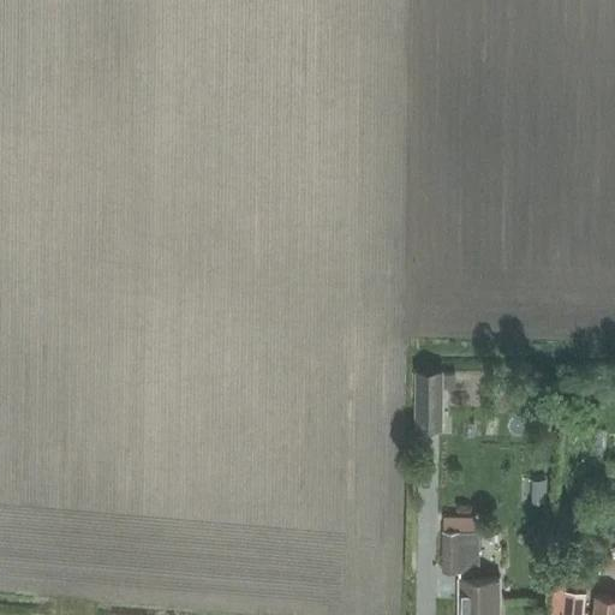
[(442,428),(442,369),(415,369),(415,427),(442,428)]
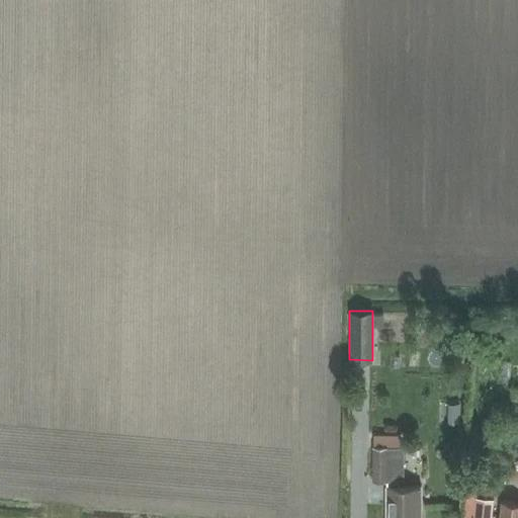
[(382,314),(372,314),(372,326),(377,326),(382,326),(382,314)]
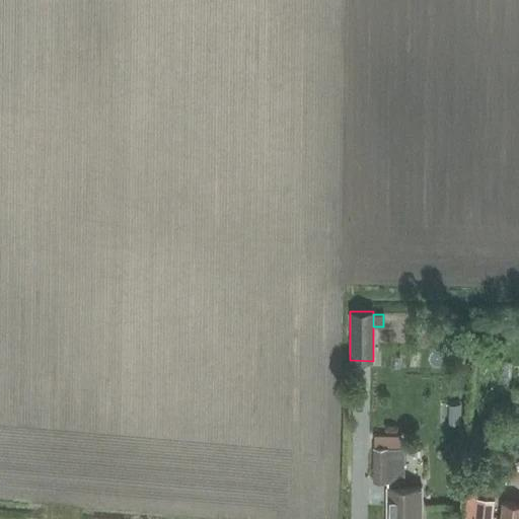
[(470,428),(469,440),(478,440),(478,428),(470,428)]
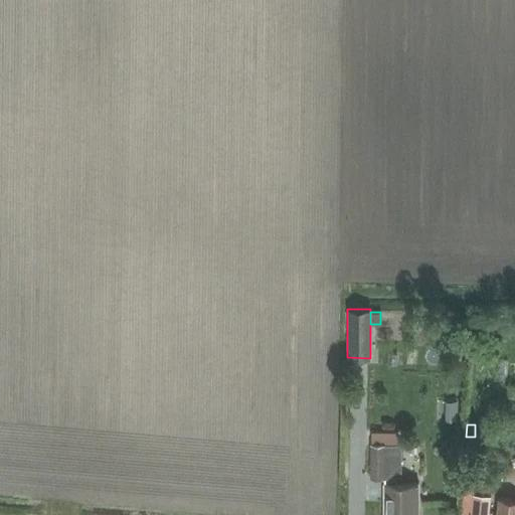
[(400,444),(370,444),(370,477),(383,477),(382,514),(416,514),(417,483),(400,483),(400,444)]
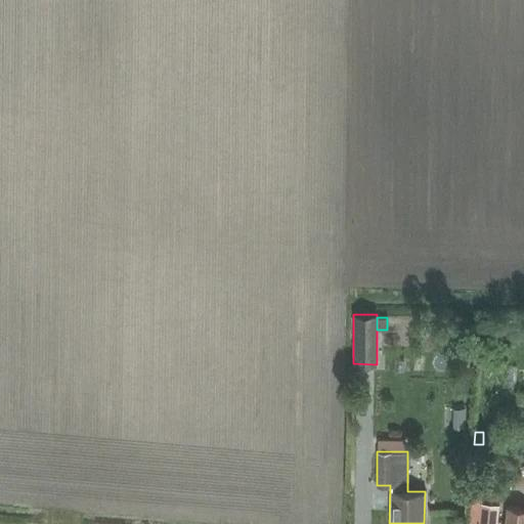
[(523,471),(512,471),(512,487),(523,487),(523,471)]
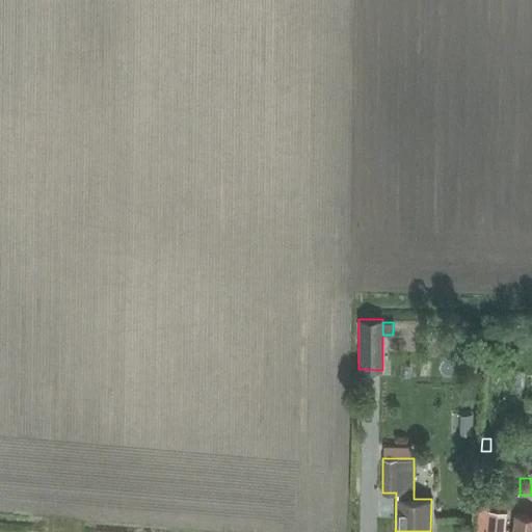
[(479,497),(478,512),(485,512),(485,511),(488,511),(490,498),(479,497)]
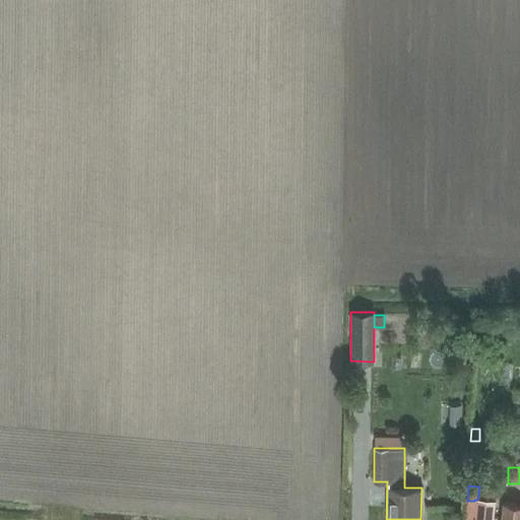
[(492,519),(494,501),(477,500),(474,500),(474,501),(472,519),(492,519)]
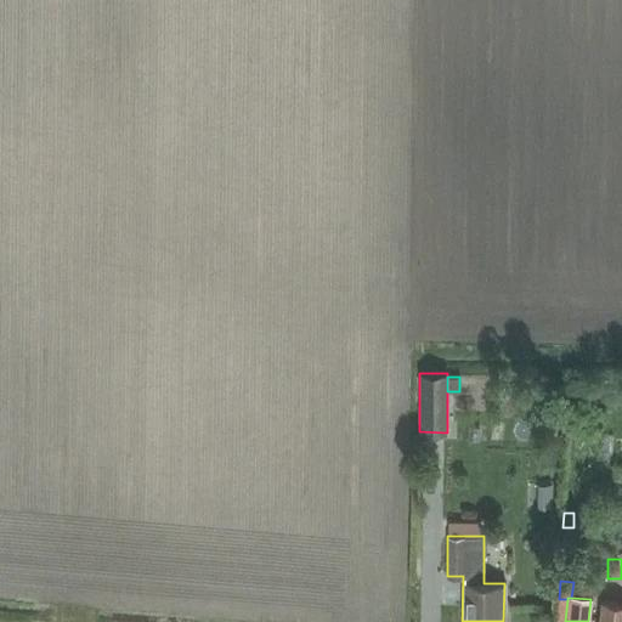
[(621,621),(621,601),(601,600),(599,621),(621,621)]
